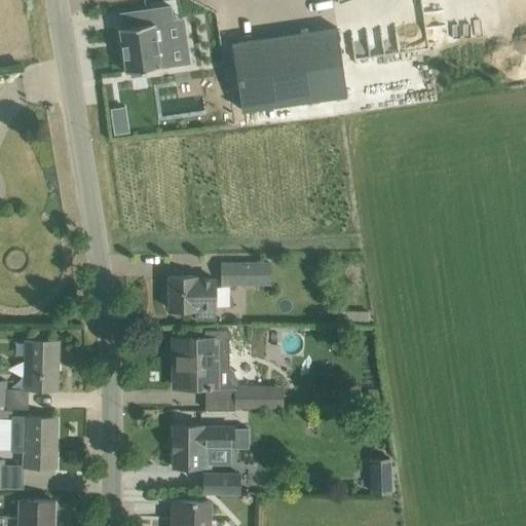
[(147,25),(120,28),(126,70),(130,69),(132,75),(145,73),(144,67),(170,64),(163,22),(171,21),(170,6),(145,10),(147,25)]
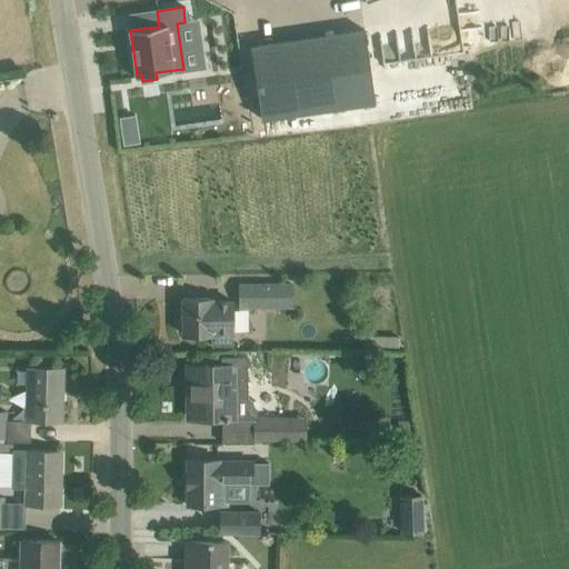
[(376,101),(365,29),(250,47),(261,119),(376,101)]
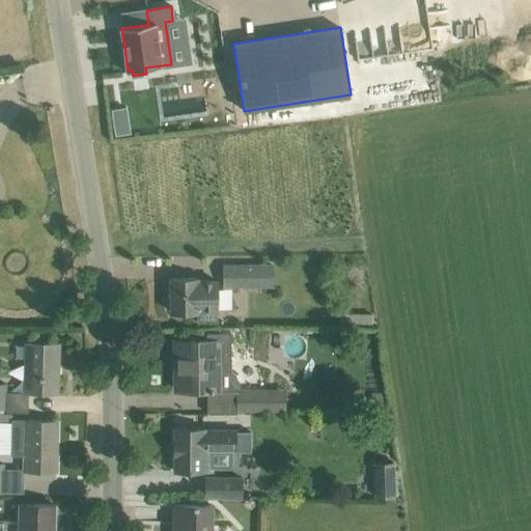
[(111,109),(115,135),(131,133),(127,107),(111,109)]
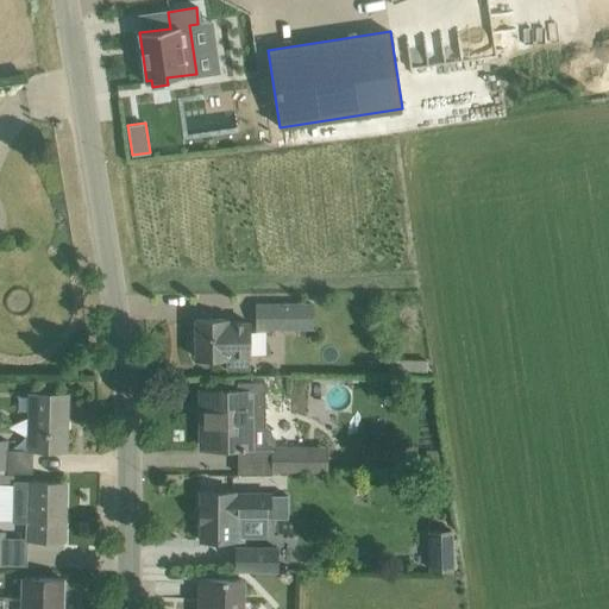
[(255,303),(256,330),(286,330),(284,303),(255,303)]
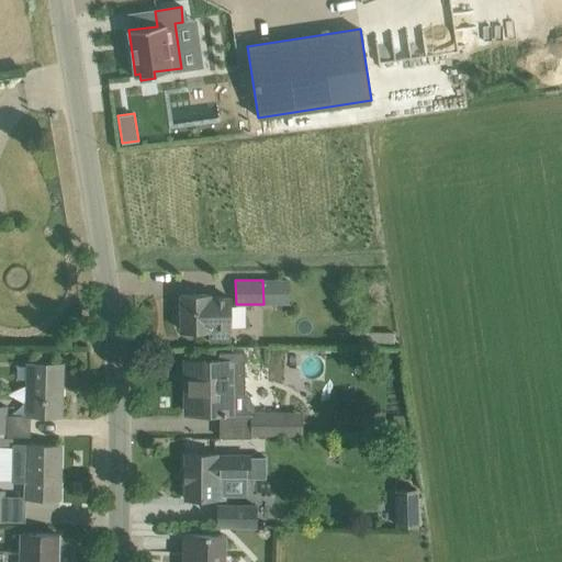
[(210,294),(180,295),(180,314),(177,314),(177,325),(180,325),(181,329),(211,329),(211,343),(228,343),(227,296),(210,296),(210,294)]
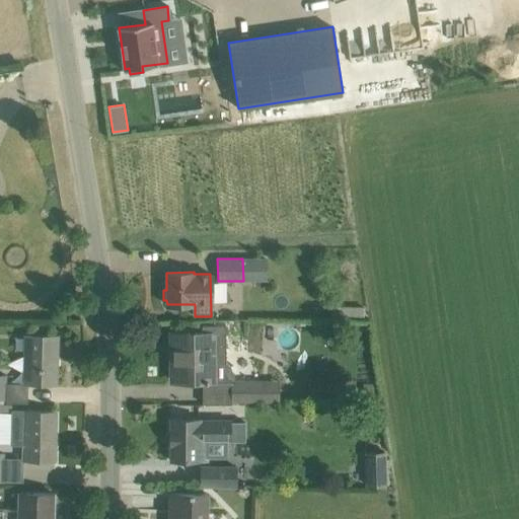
[(171,334),(171,359),(175,359),(175,382),(204,382),(204,384),(231,383),(231,404),(275,404),(275,385),(264,385),(264,381),(234,381),(234,376),(232,373),(228,366),(225,363),(224,326),(200,326),(200,334),(171,334)]
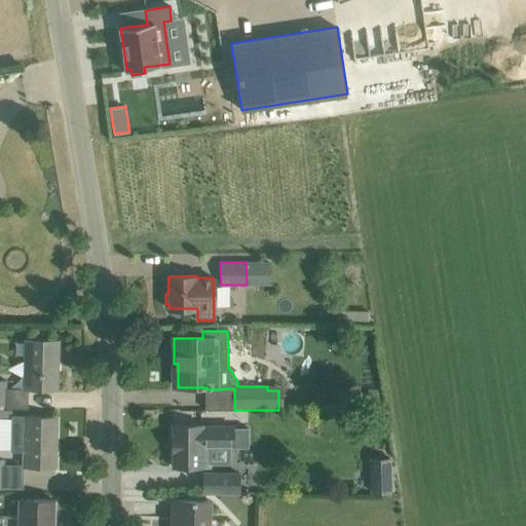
[(58,372),(55,372),(55,364),(58,365),(58,340),(27,339),(26,388),(57,389),(58,372)]
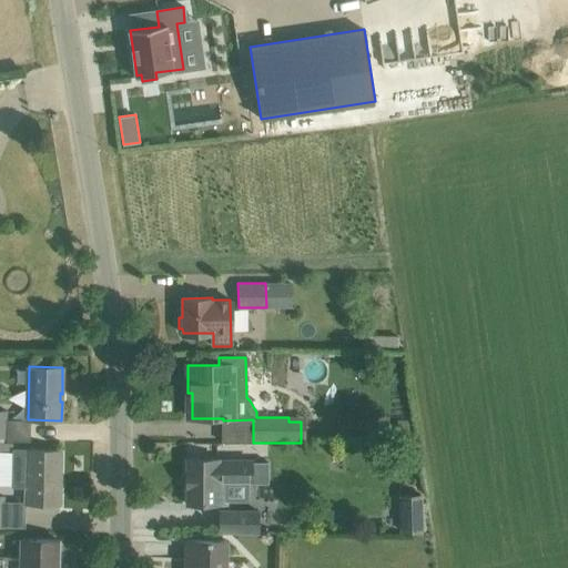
[(61,450),(13,449),(12,487),(26,487),(26,503),(60,504),(60,485),(58,485),(58,476),(60,476),(61,450)]
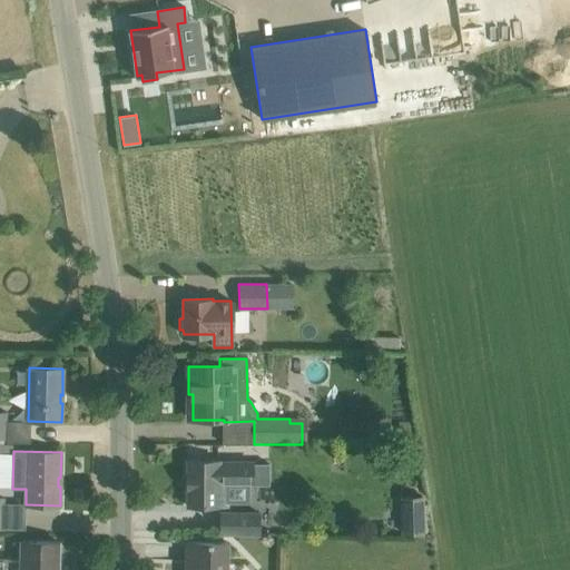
[(219,460),(187,460),(187,505),(227,505),(227,482),(253,482),(253,462),(219,462),(219,460)]
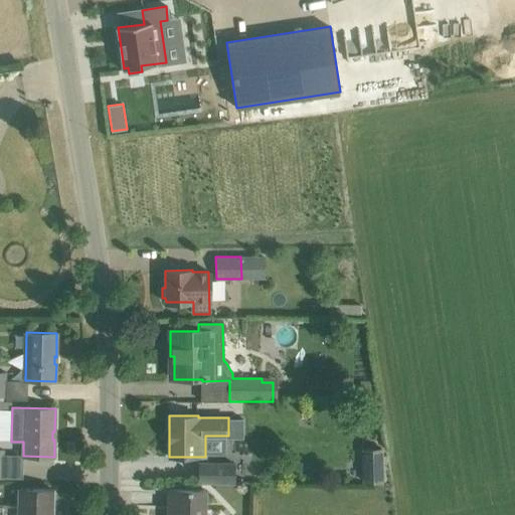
[(372,463),(362,463),(363,481),(383,481),(382,449),(372,449),(372,463)]
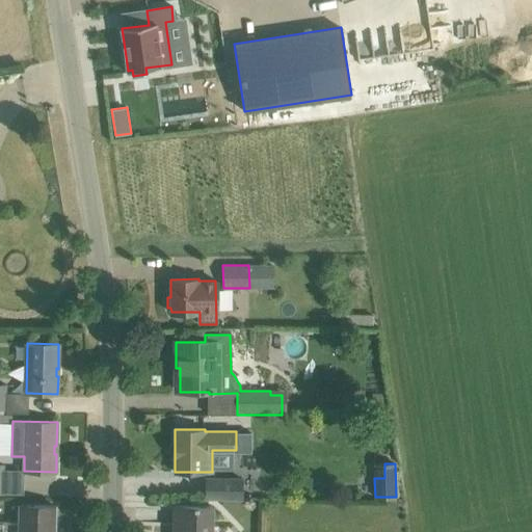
[(206,497),(242,498),(242,479),(206,478),(206,497)]
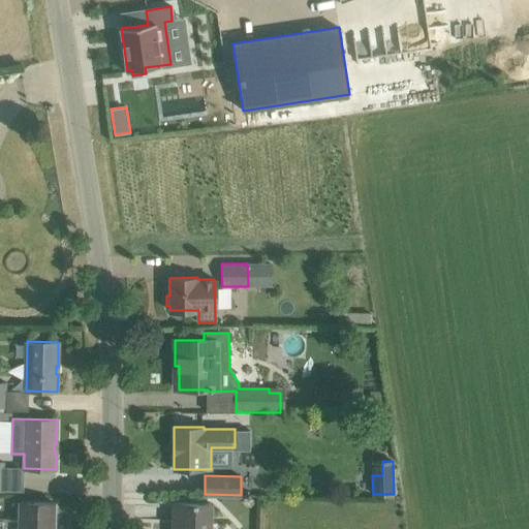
[(18,528),(54,528),(55,503),(19,502),(18,528)]
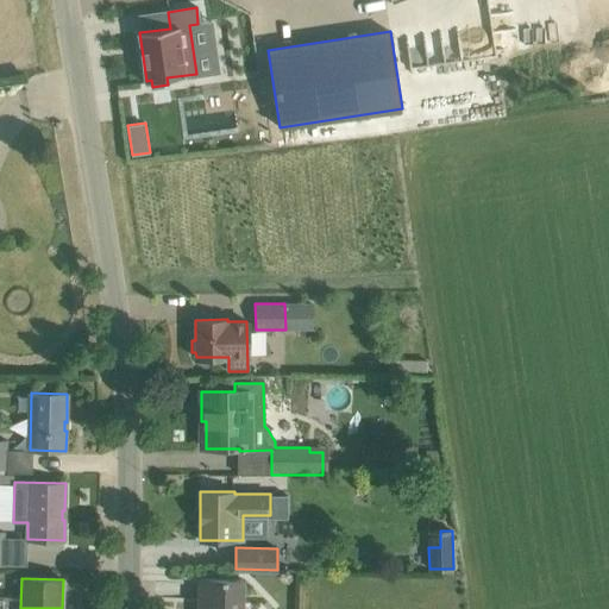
[(242,608),(243,601),(256,601),(256,583),(243,583),(243,579),(200,578),(199,608),(242,608)]
